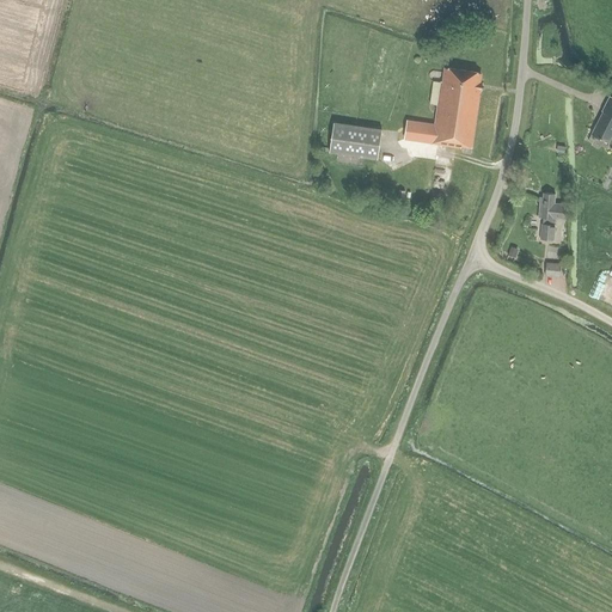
[(446,144),(471,147),(481,83),(478,83),(479,72),(445,67),(444,73),(442,81),(440,81),(434,123),(409,120),(405,138),(429,141),(428,146),(445,148),(446,144)]
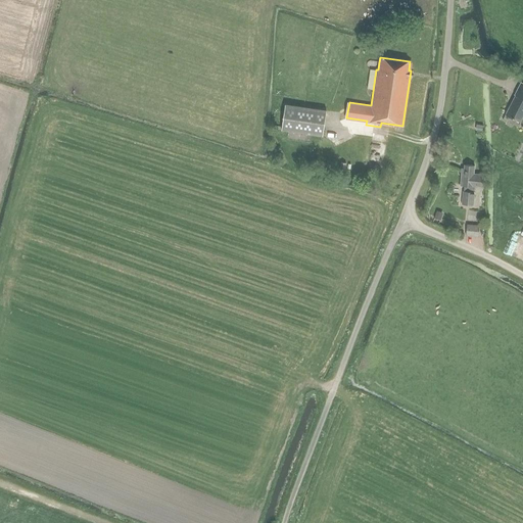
[(506,114),(522,123),(522,85),(521,84),(516,95),(506,114)]
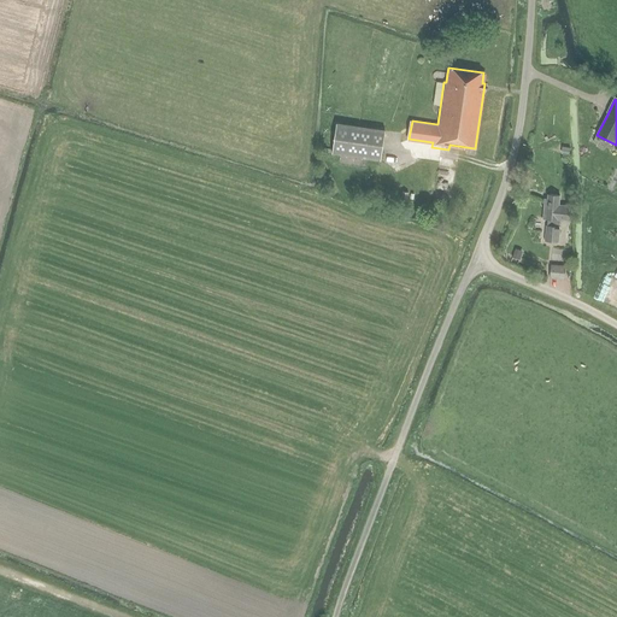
[(386,129),(336,122),(333,151),(381,158),(386,129)]
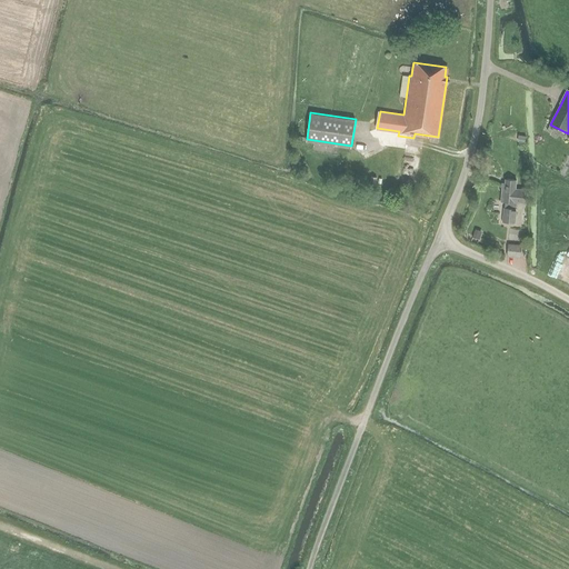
[(516,179),(505,178),(503,186),(501,186),(500,201),(506,201),(506,208),(505,208),(503,221),(512,221),(513,209),(510,209),(511,201),(522,202),(523,192),(515,191),(516,179)]
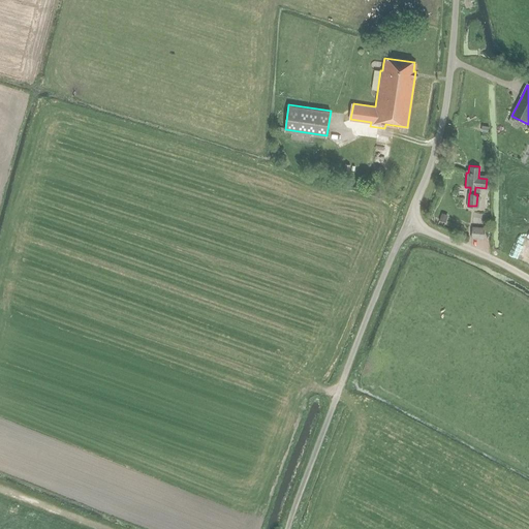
[(447,215),(441,213),(438,221),(445,223),(447,215)]
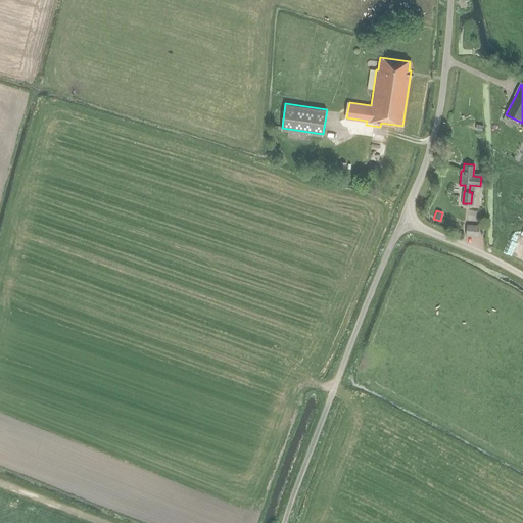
[(476,225),(465,223),(463,233),(475,235),(476,225)]
